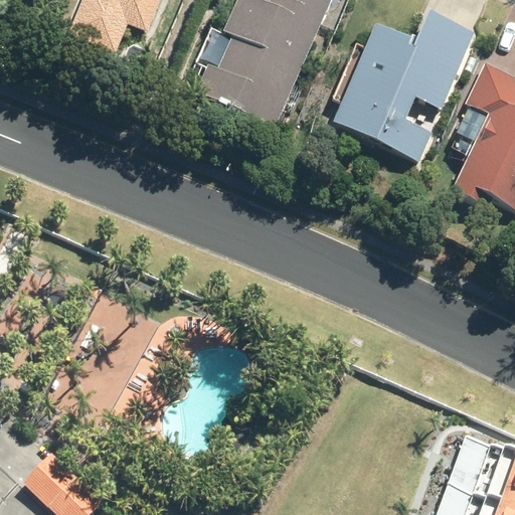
[(80,0),(67,34),(116,53),(128,25),(147,32),(159,0),(80,0)]
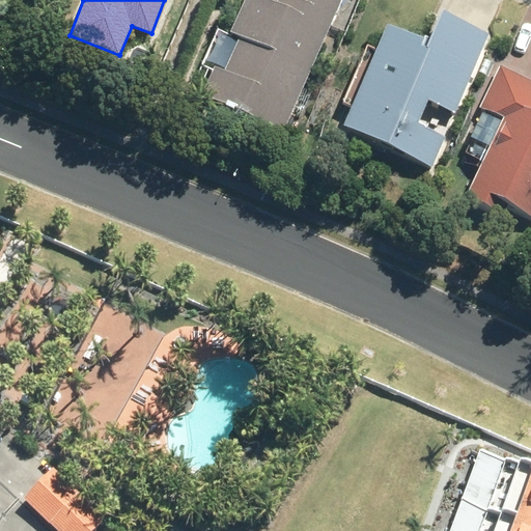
[(246,0),(231,33),(240,38),(225,74),(215,70),(201,99),(280,134),(294,105),(301,109),(311,86),(304,82),(340,0),(277,0),(276,3),(269,0),(246,0)]
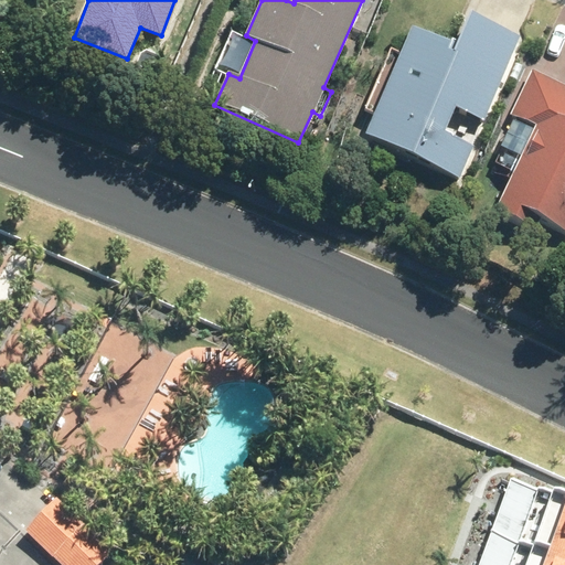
[(412,24),(366,137),(458,174),(471,142),(445,131),(456,106),(486,118),(520,32),(470,11),(459,40),(451,36),(450,40),(412,24)]
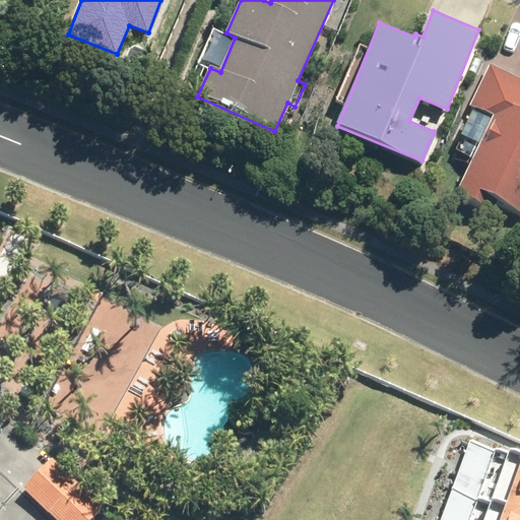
[(467,136),(479,142),(457,194),(489,208),(493,200),(519,213),(519,75),(491,62),(470,106),(480,111),(467,136)]
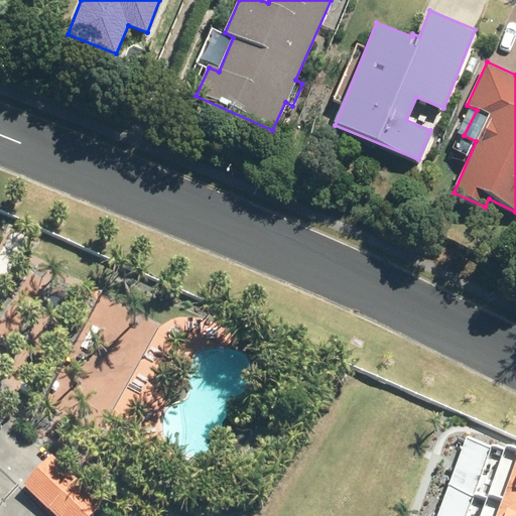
[(515,515),(515,450),(506,447),(506,449),(465,436),(435,515),(515,515)]
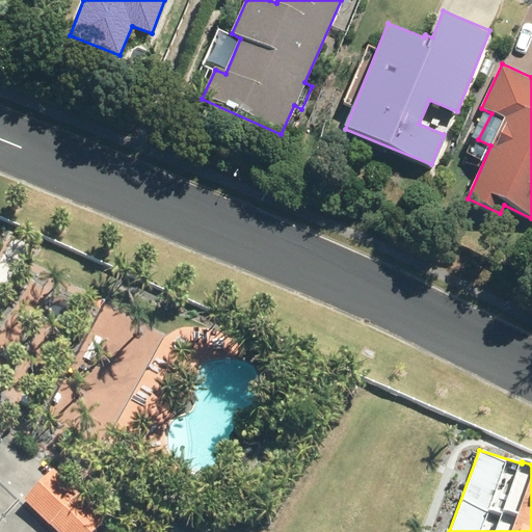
[(24,499),(57,531),(96,531),(106,522),(52,469),(24,499)]
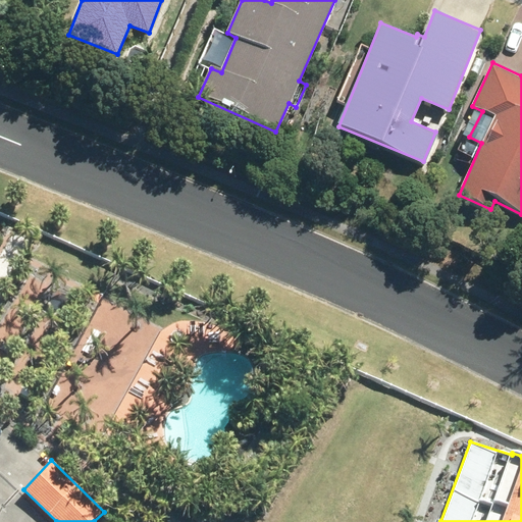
All buildings are outlined.
